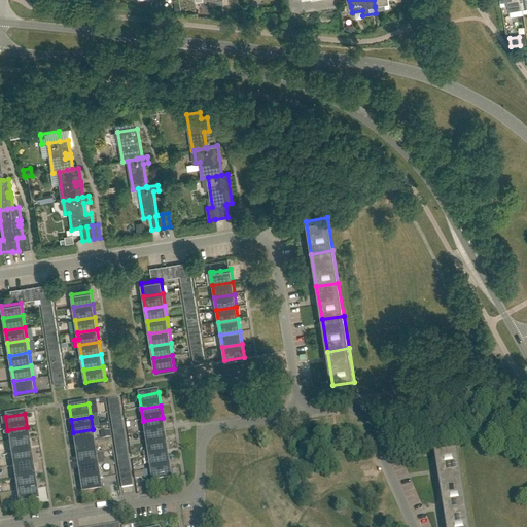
[(145,433),(165,430),(163,418),(143,421),(145,433)]
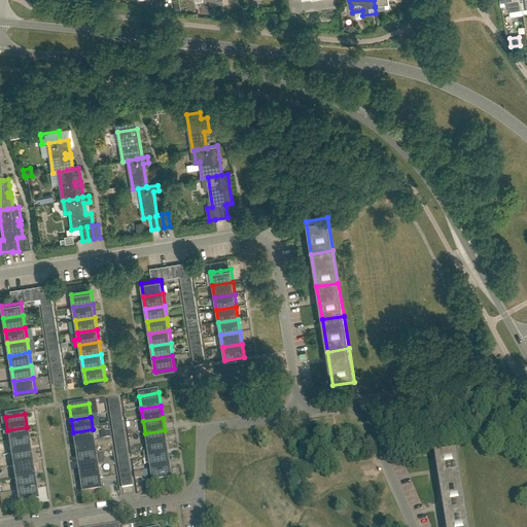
[(9,443),(29,440),(27,427),(7,430),(9,443)]
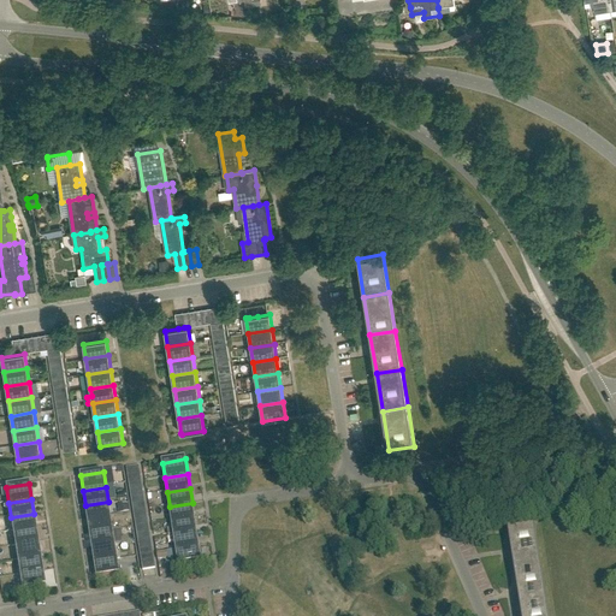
[(88,520),(111,516),(108,502),(86,505),(88,520)]
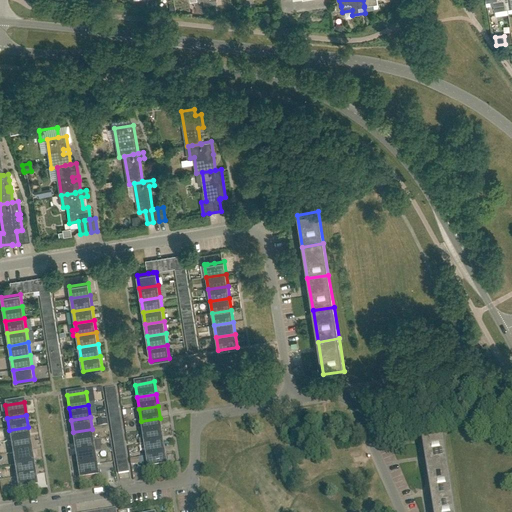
[(143,433),(162,430),(160,418),(141,421),(143,433)]
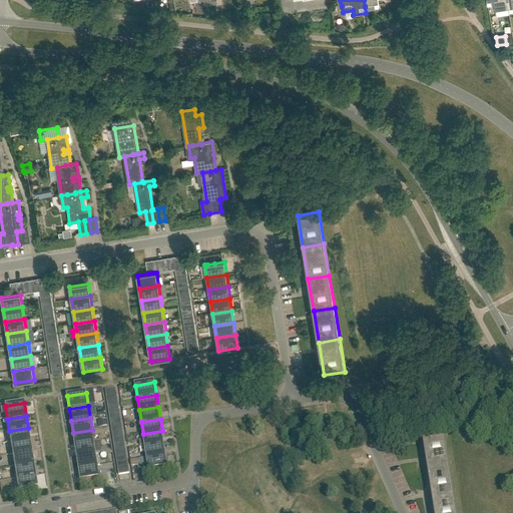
[(10,443),(30,440),(28,428),(9,431),(10,443)]
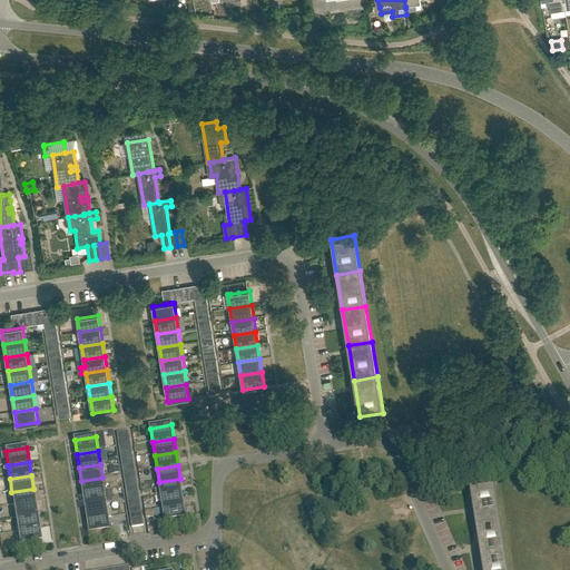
[(84,494),(105,491),(102,478),(81,481),(84,494)]
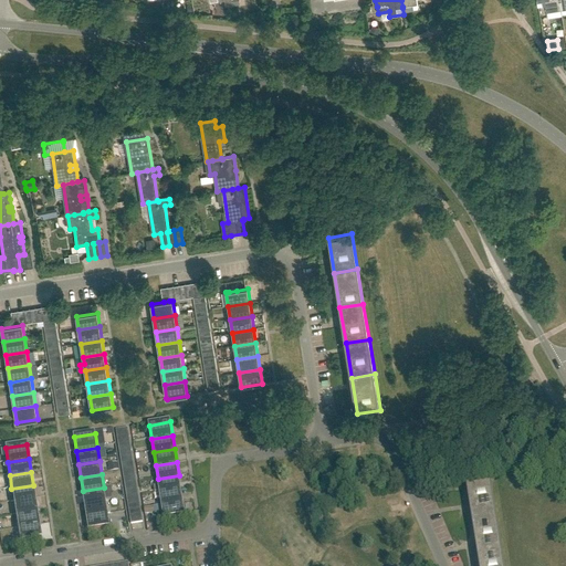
[(160,492),(181,489),(179,475),(158,479),(159,485),(154,486),(155,492),(160,492)]
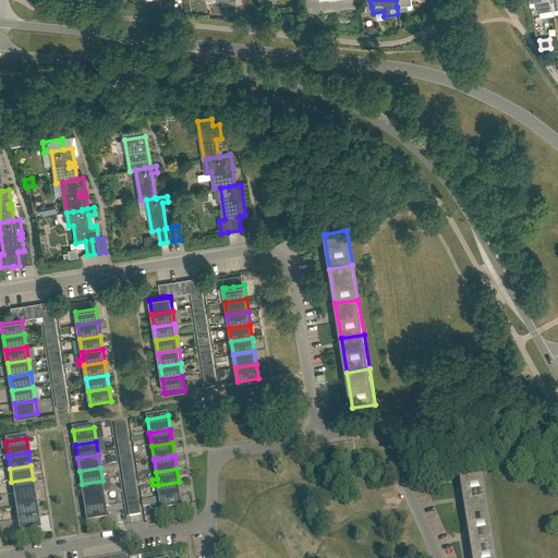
[(465,512),(488,509),(483,474),(460,477),(465,512)]
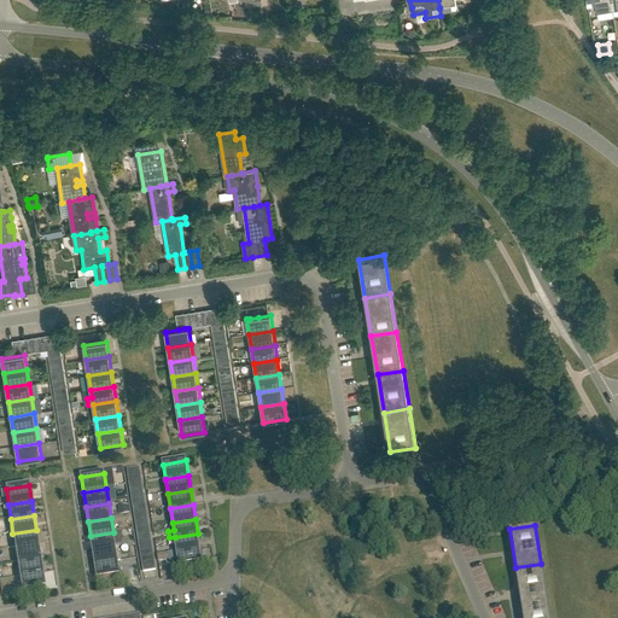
[(15,548),(39,544),(36,530),(12,534),(15,548)]
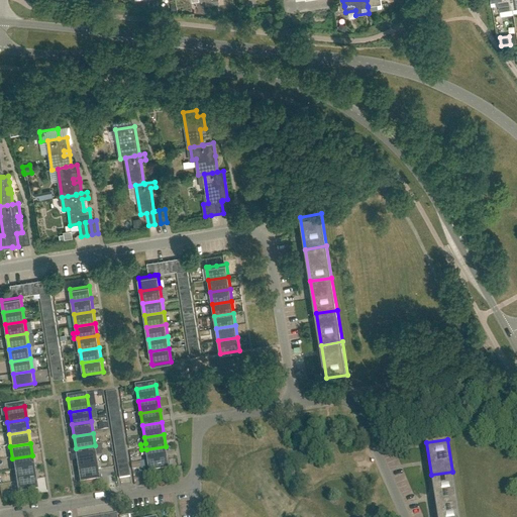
[(78,460),(97,457),(95,445),(76,448),(78,460)]
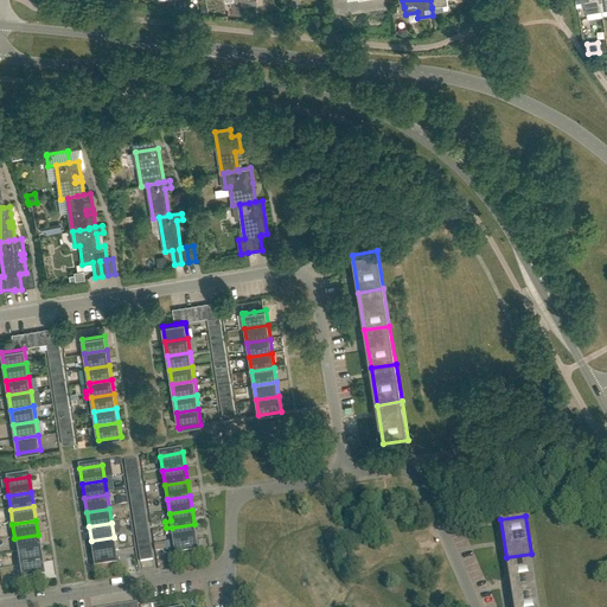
[(174,542),(197,538),(195,524),(172,528),(174,542)]
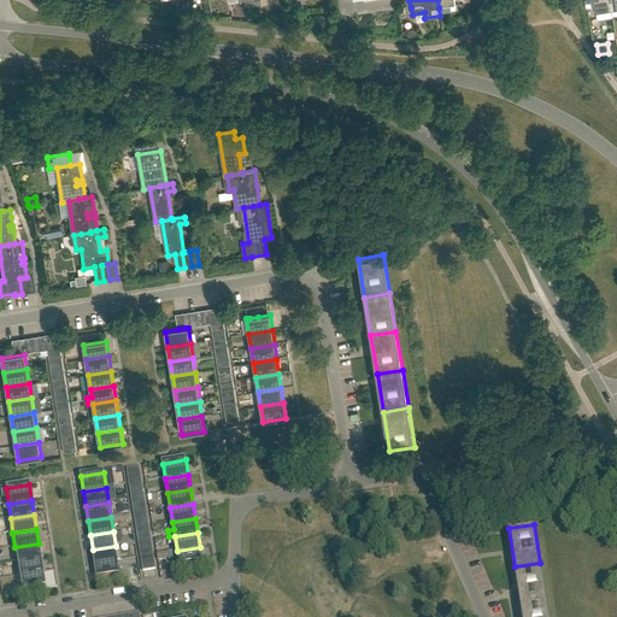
[(17,562),(41,558),(39,544),(15,547),(17,562)]
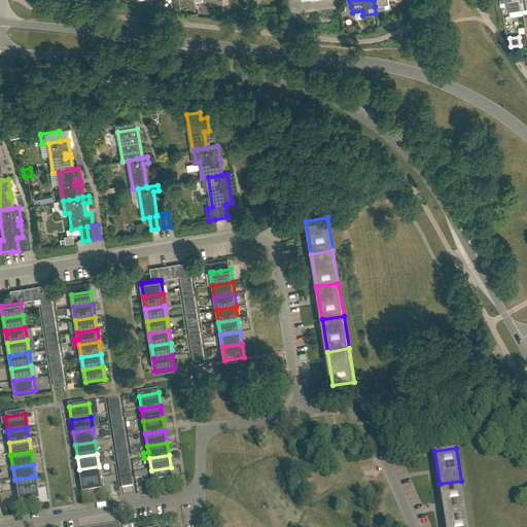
[(81,482),(101,479),(99,466),(79,469),(81,482)]
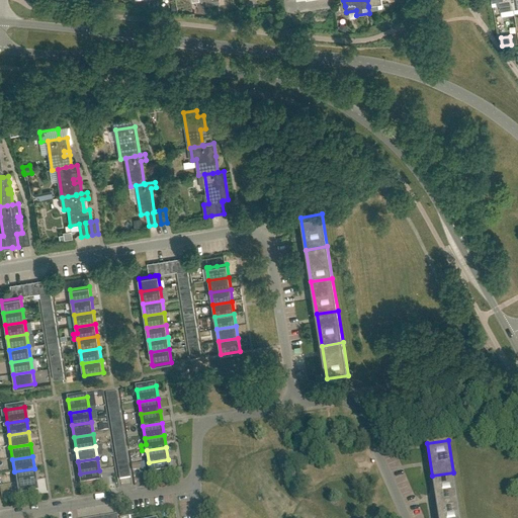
[(168,459),(149,462),(150,469),(145,470),(146,477),(170,472),(168,459)]
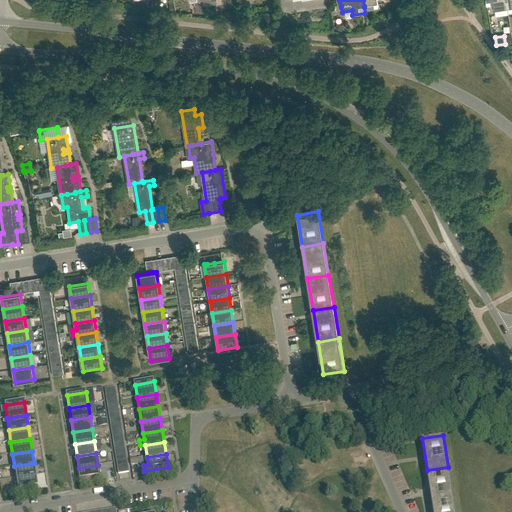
[(16,478),(35,475),(34,463),(14,466),(16,478)]
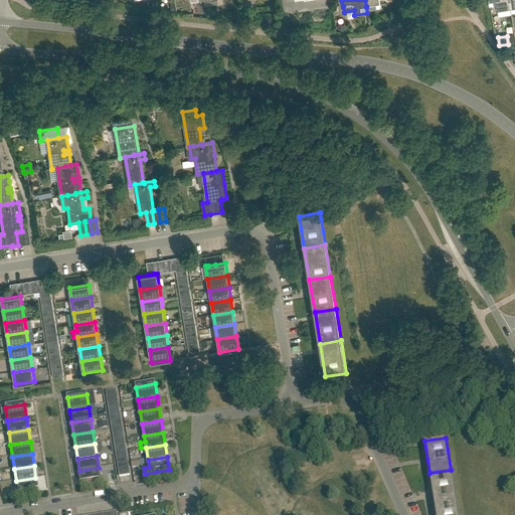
[(81,484),(101,481),(99,468),(79,471),(81,484)]
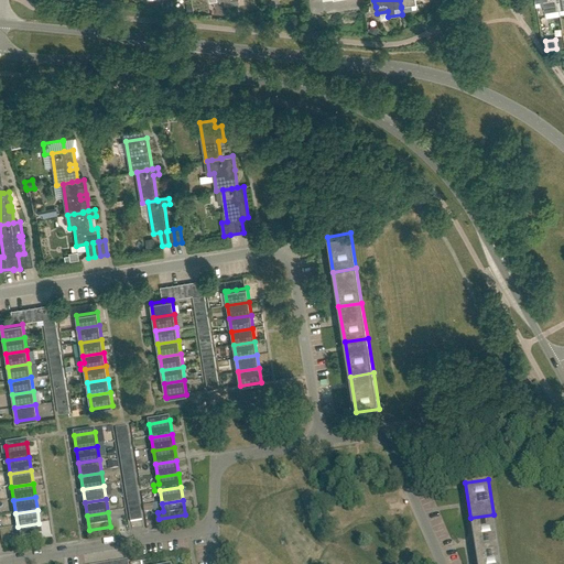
[(476,553),(499,550),(494,514),(470,518),(476,553)]
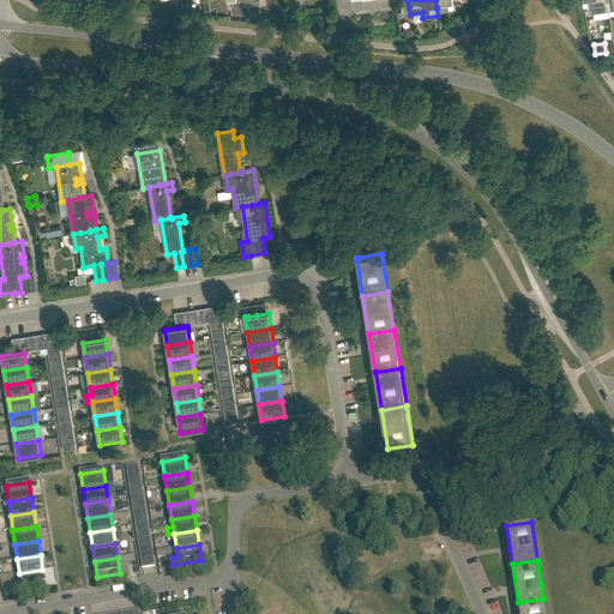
[(42,570),(19,573),(22,589),(46,585),(42,570)]
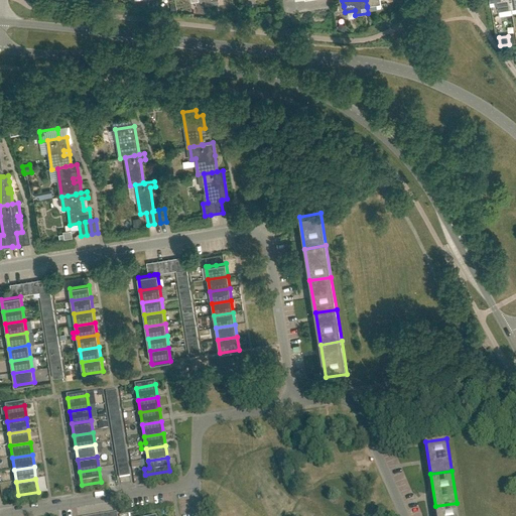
[(459,515),(457,503),(435,506),(436,515),(459,515)]
